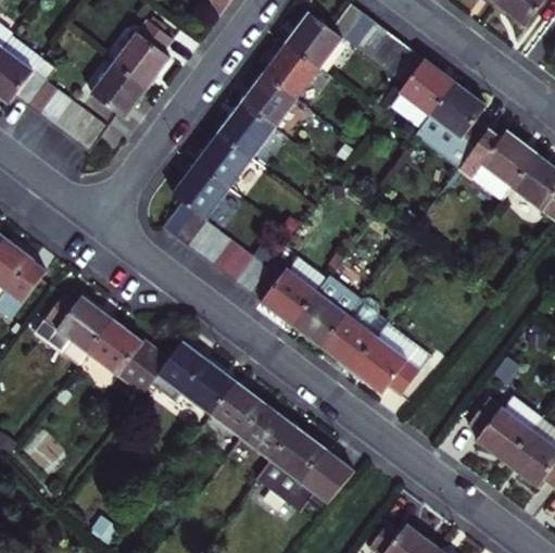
[(215,0),(223,12),(232,0),(215,0)]
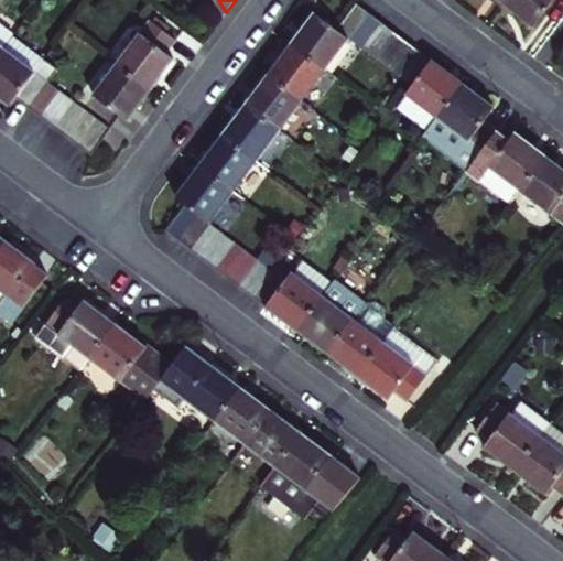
[(504,0),(517,10),(532,22),(549,0),(504,0)]
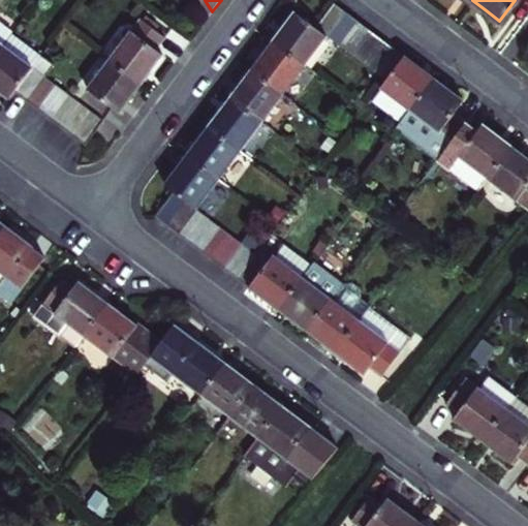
[(345,10),(335,2),(315,28),(327,35),(345,10)]
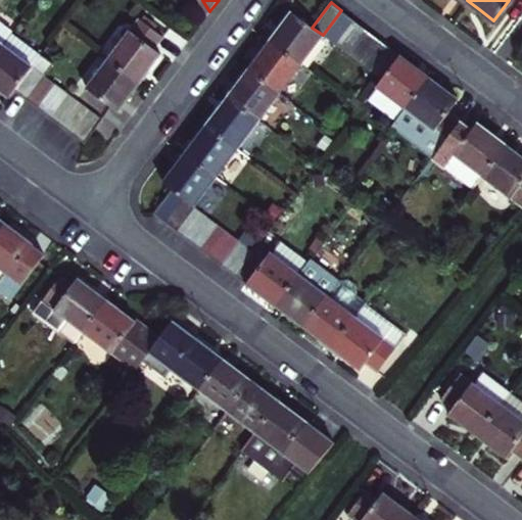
[(268,40),(300,65),(323,35),(312,28),(290,10),(280,25),(268,40)]
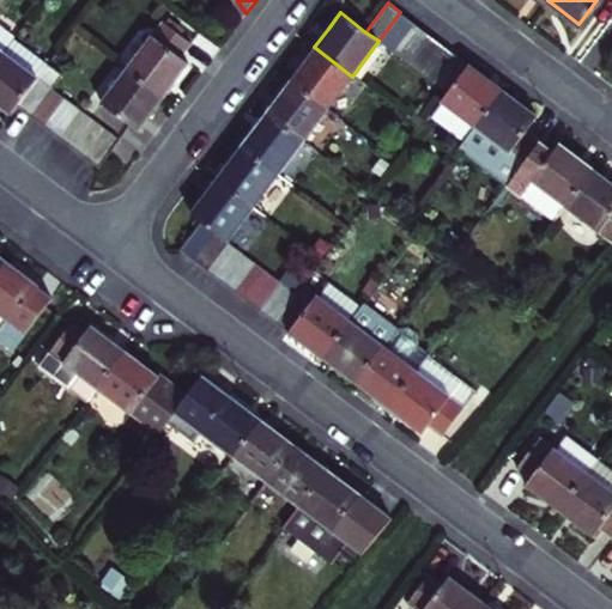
[(414,23),(400,12),(379,41),(392,52),(414,23)]
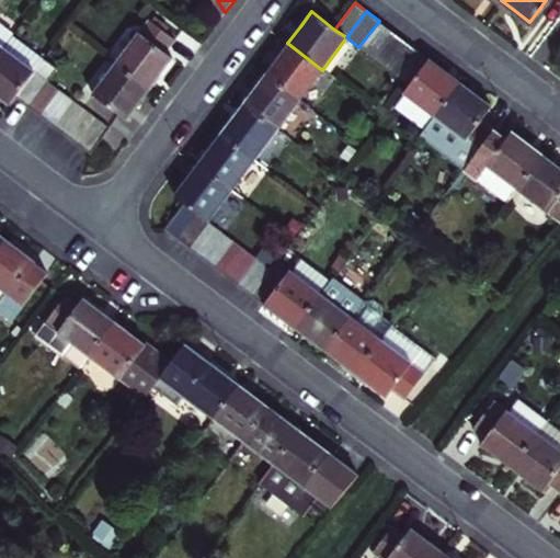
[(147,20),(114,64),(147,89),(160,71),(170,59),(162,53),(172,40),(147,20)]
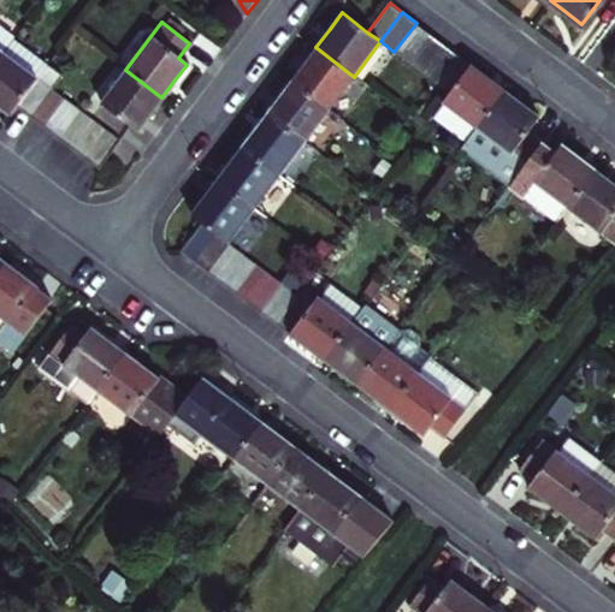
[(429,33),(417,23),(394,52),(406,61),(429,33)]
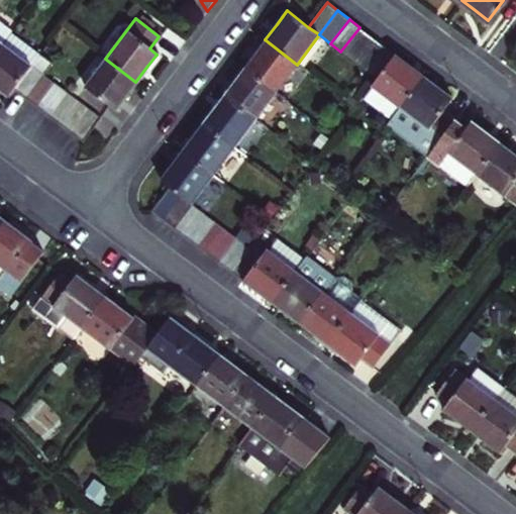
[(0,50),(3,46),(11,36),(13,35),(0,25),(0,50)]
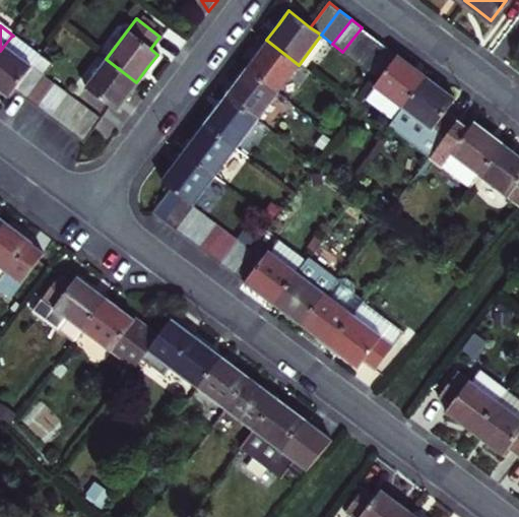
[(353,60),(372,36),(362,27),(342,52),(353,60)]
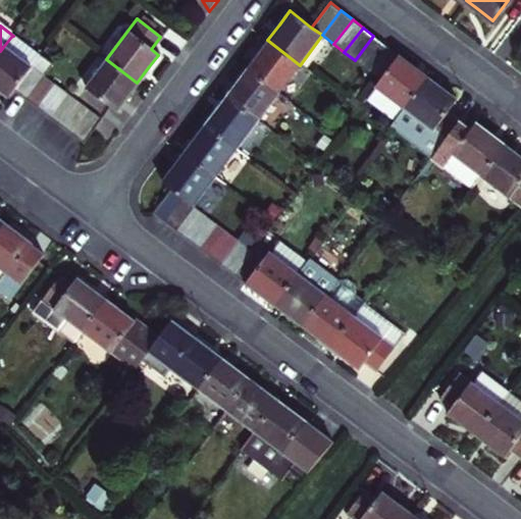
[(385,45),(373,36),(355,60),(367,69),(385,45)]
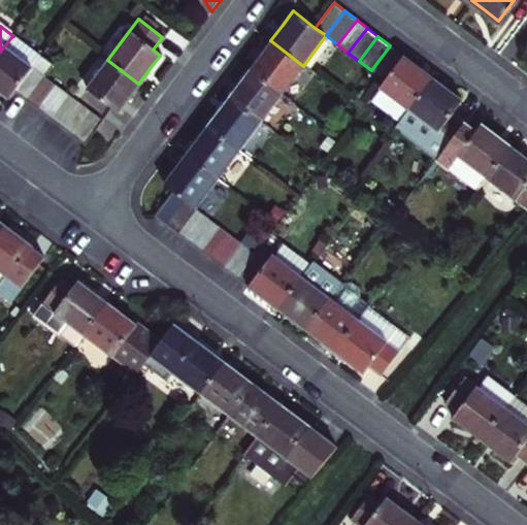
[(40,59),(11,37),(3,47),(0,52),(0,96),(8,103),(14,95),(27,103),(45,78),(33,69),(40,59)]
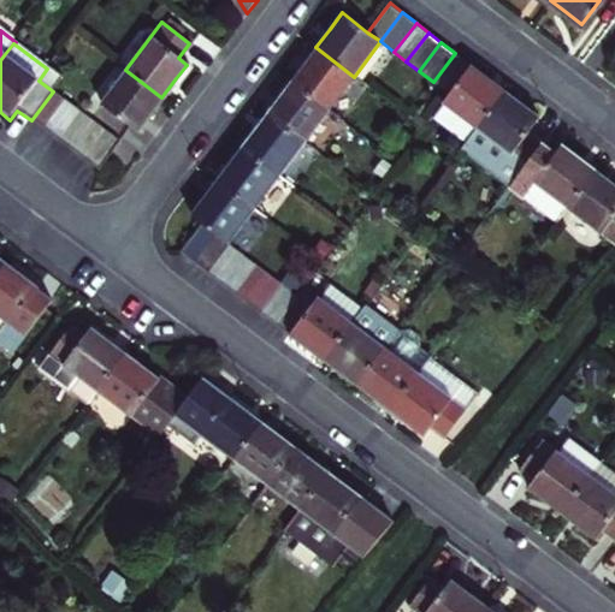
[(290,81),(329,110),(354,77),(315,47),(303,63),(290,81)]
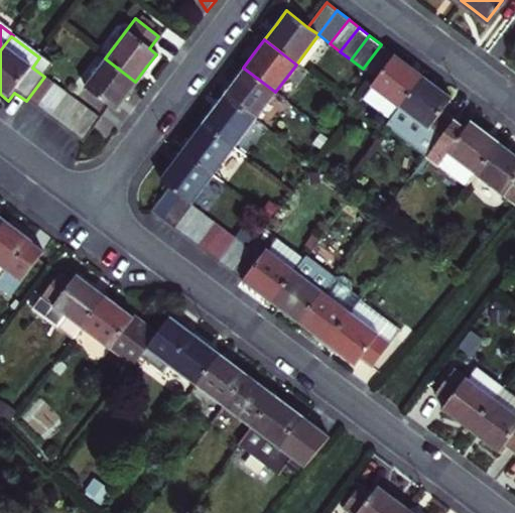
[(381,44),(363,69),(374,78),(392,52),(381,44)]
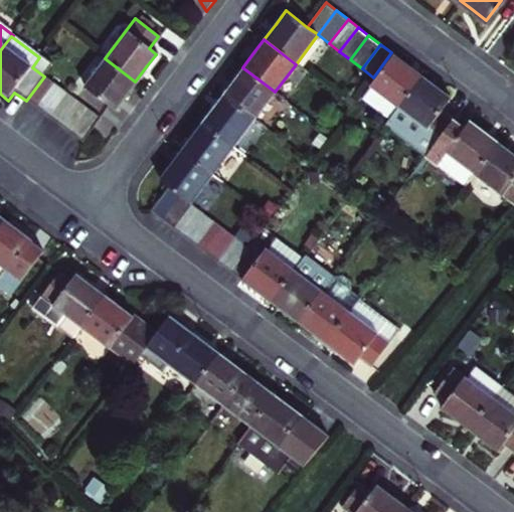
[(373,77),(366,87),(394,108),(398,102),(419,74),(405,63),(391,52),(373,77)]
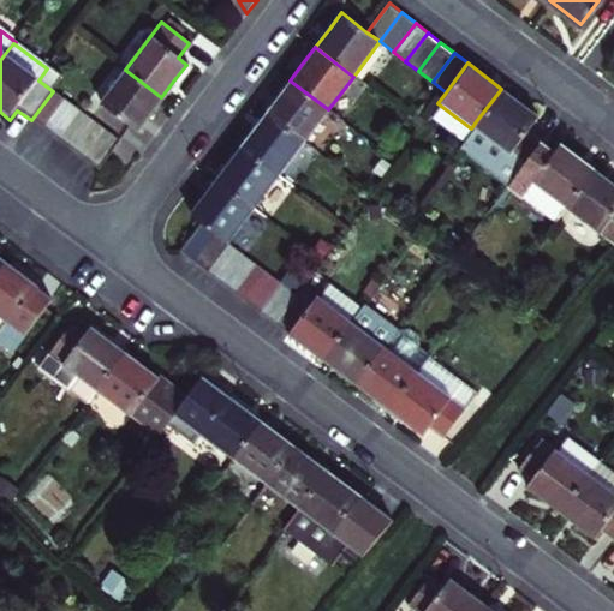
[(161,97),(125,70),(100,102),(135,129),(145,117),(161,97)]
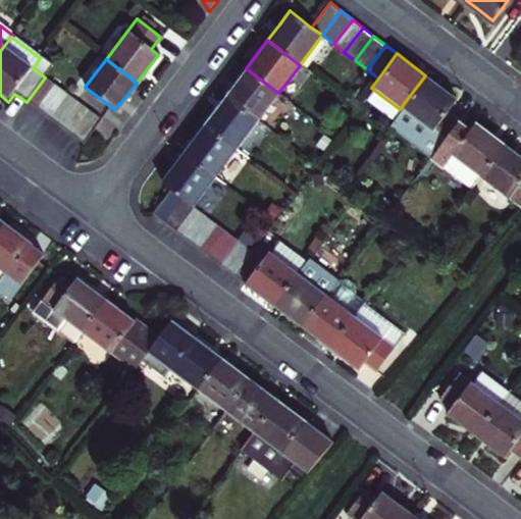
[(235,82),(223,96),(257,121),(278,93),(246,68),(235,82)]
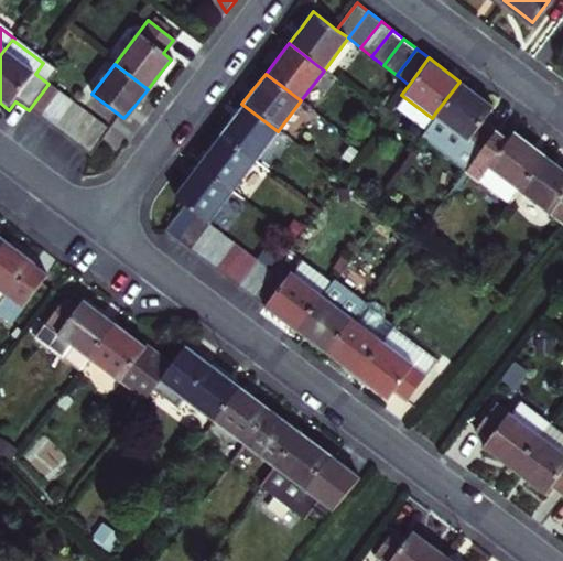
[(475,94),(459,82),(436,111),(433,118),(423,130),(466,164),(476,151),(495,128),(483,118),(491,106),(475,94)]
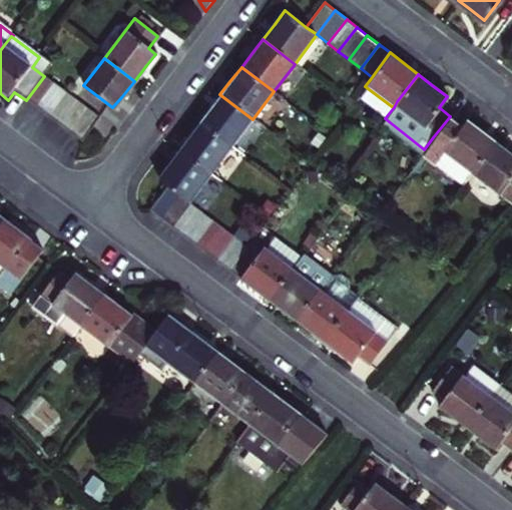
[(54,84),(44,76),(26,100),(36,108),(54,84)]
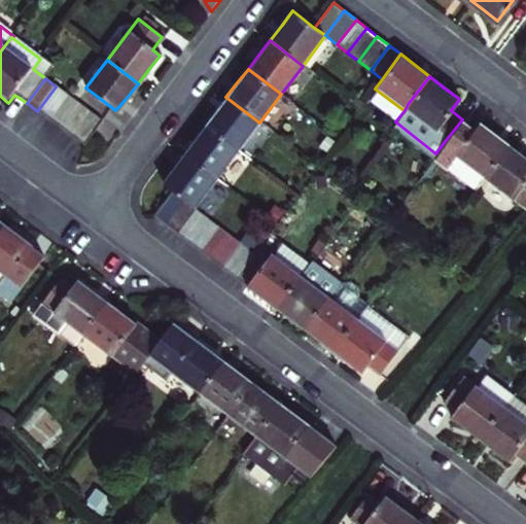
[(49,120),(69,95),(56,86),(37,111),(49,120)]
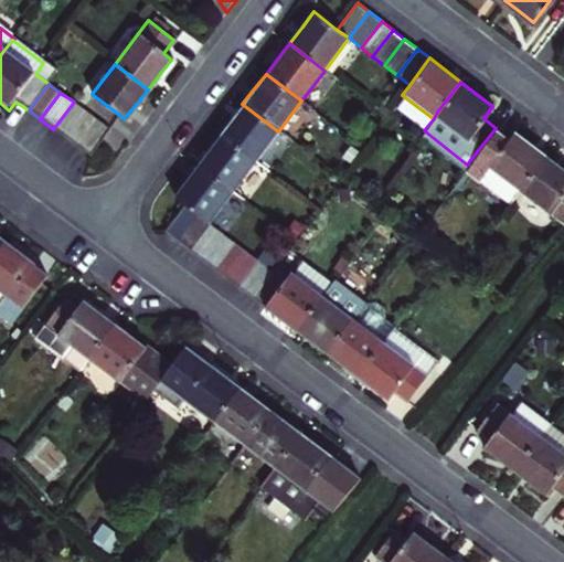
[(86,112),(74,102),(53,129),(65,138),(86,112)]
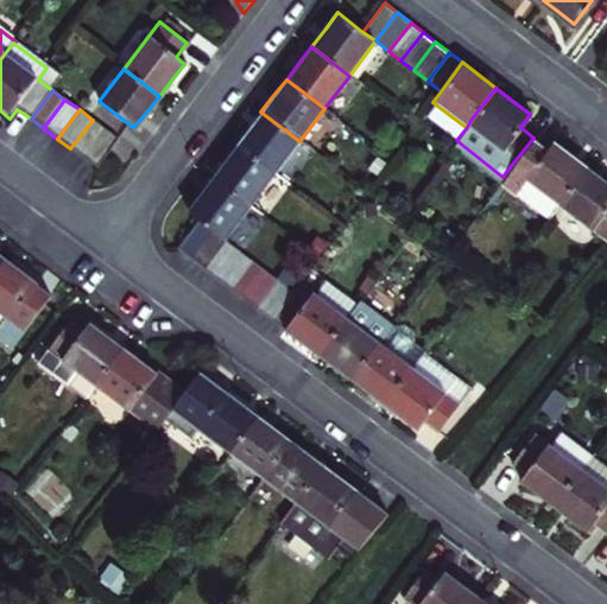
[(250,126),(235,144),(274,173),(299,141),(260,112),(250,126)]
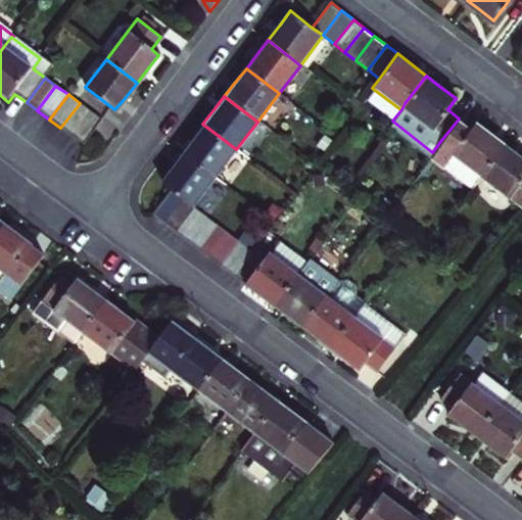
[(92,112),(80,103),(60,128),(73,137),(92,112)]
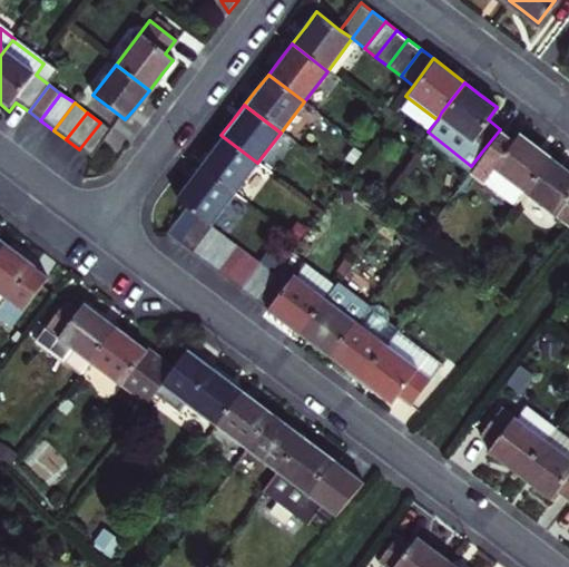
[(111,130),(100,123),(79,149),(92,159),(111,130)]
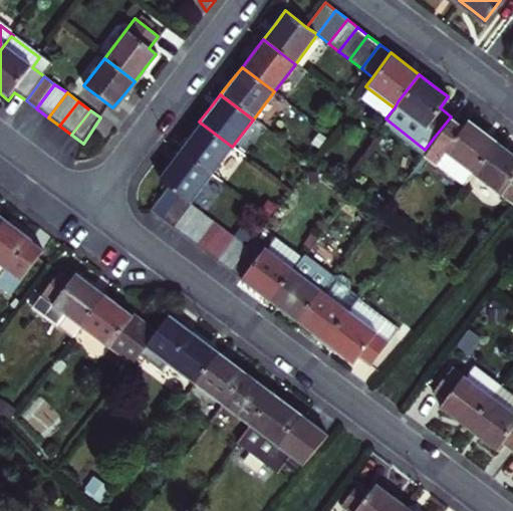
[(425,150),(424,152),(436,161),(447,148),(475,170),(497,141),(479,126),(469,118),(463,125),(451,116),(434,138),(425,150)]
